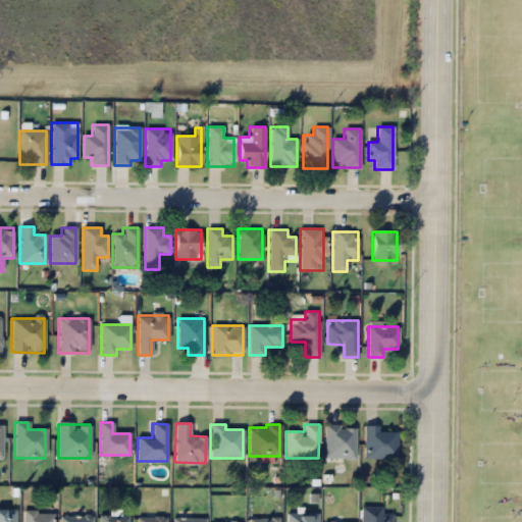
[(355,458),(355,425),(324,425),(324,458),(355,458)]
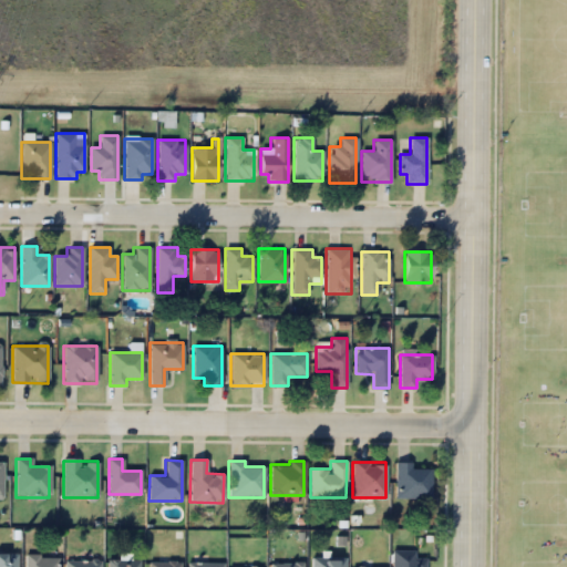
[(412,463),(394,463),(394,498),(431,498),(431,468),(412,468),(412,463)]
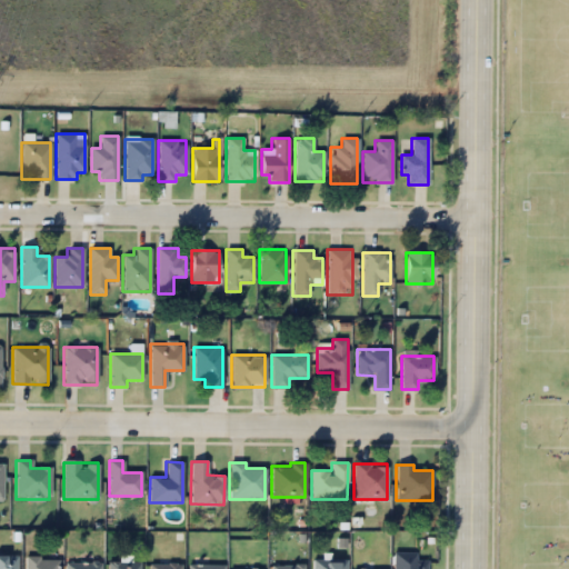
[(18,568),(18,556),(0,556),(0,568),(18,568)]
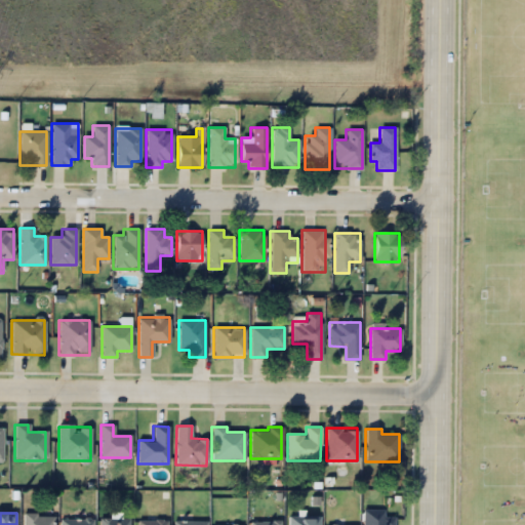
[(53,524),(53,515),(24,515),(24,524),(53,524)]
